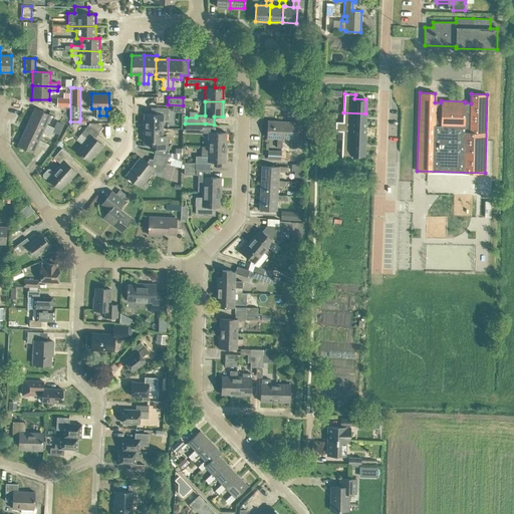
[(28,120),(52,131),(53,127),(46,124),(50,115),(34,107),(28,120)]
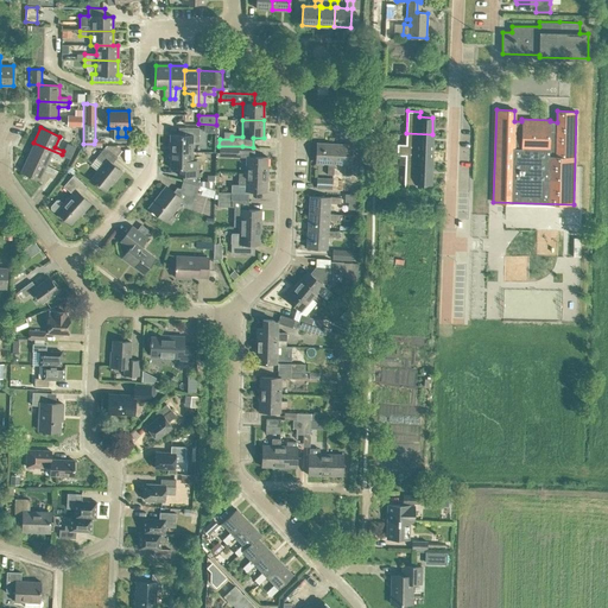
[(170,134),(170,151),(192,152),(192,141),(198,141),(198,128),(181,127),(181,135),(170,134)]
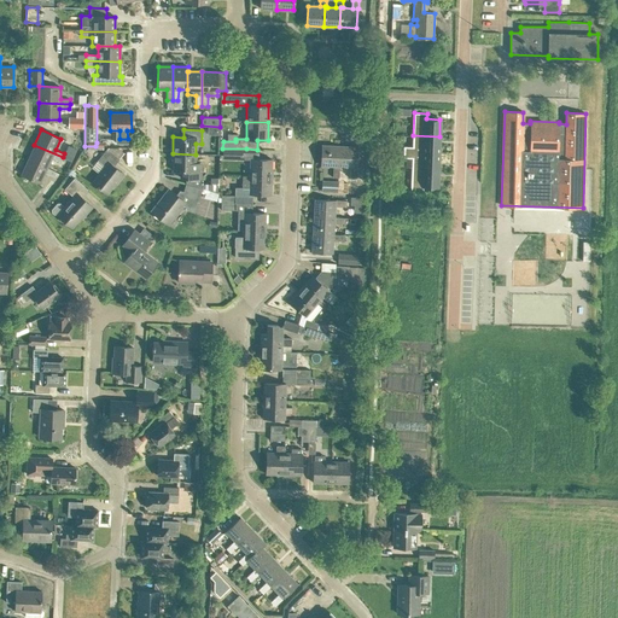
[(439,136),(413,135),(413,146),(404,146),(403,152),(438,153),(439,136)]
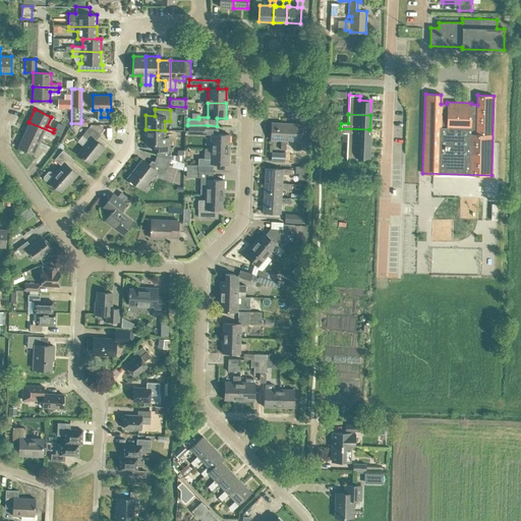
[(29,122),(23,134),(40,141),(44,133),(51,136),(53,132),(29,122)]
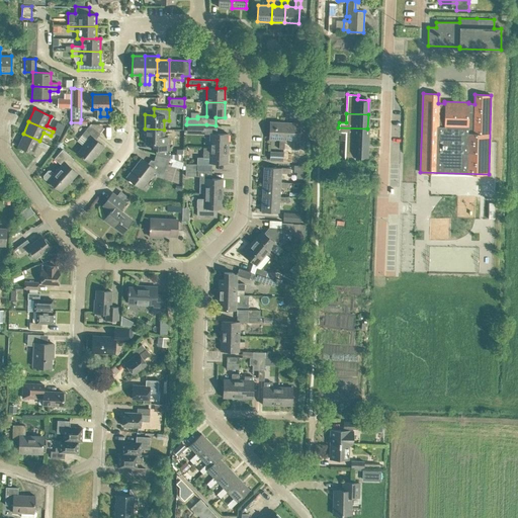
[(283,140),(284,122),(269,121),(269,139),(279,140),(278,149),(283,149),(284,140),(283,140)]
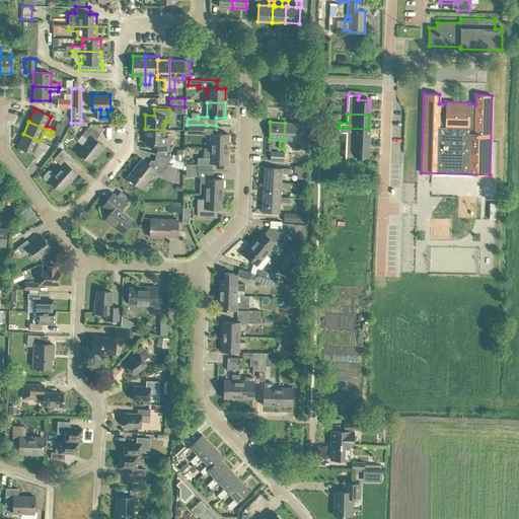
[(300,124),(285,123),(284,140),(285,140),(294,140),(294,150),(299,150),(299,141),(299,140),(300,124)]
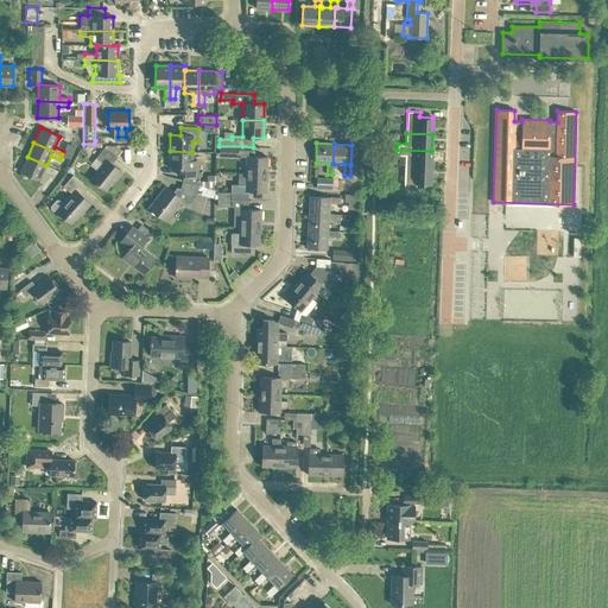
[(97,170),(90,179),(105,190),(114,178),(115,179),(121,171),(112,163),(114,159),(116,156),(121,150),(115,145),(106,145),(105,146),(96,158),(90,164),(97,170)]
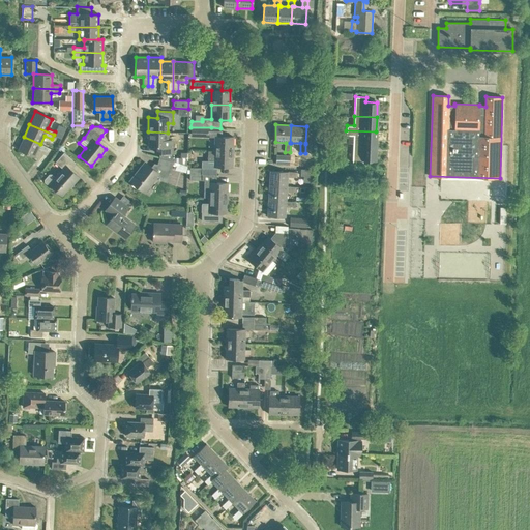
[(211,127),(190,127),(190,134),(207,134),(206,136),(214,137),(214,151),(233,152),(233,137),(222,137),(222,128),(221,128),(211,127)]
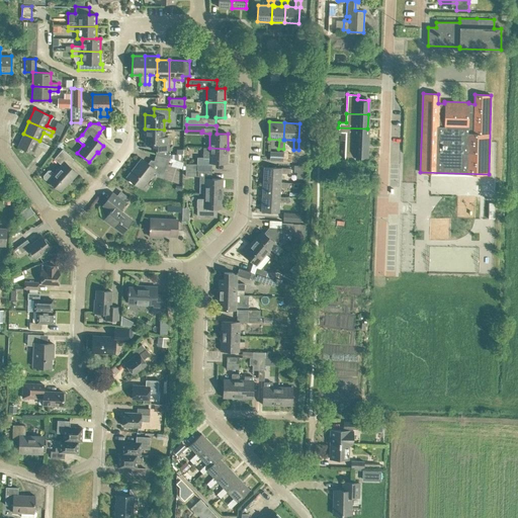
[(367,128),(338,127),(338,132),(345,133),(345,142),(367,143),(367,128)]
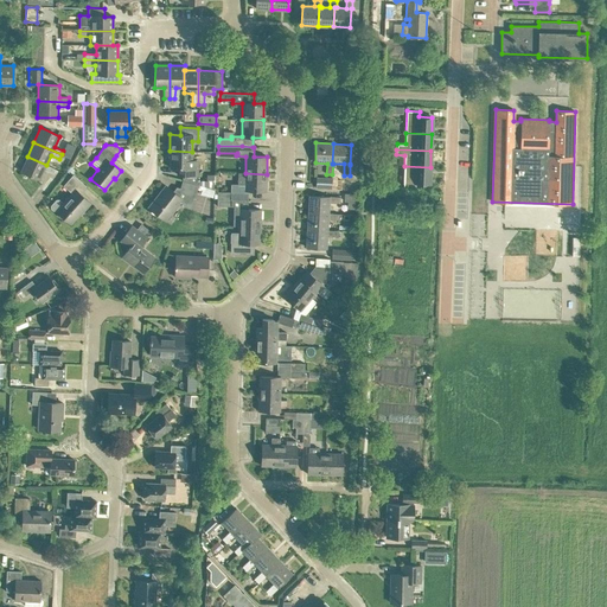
[(192,161),(192,152),(170,151),(168,167),(177,167),(177,176),(183,176),(183,180),(198,185),(199,176),(197,176),(198,161),(192,161)]
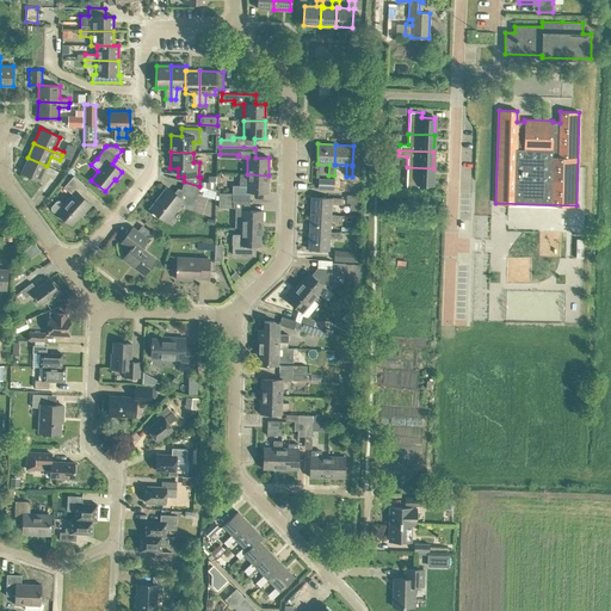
[(47,166),(28,158),(20,172),(39,181),(44,171),(54,174),(55,171),(47,166)]
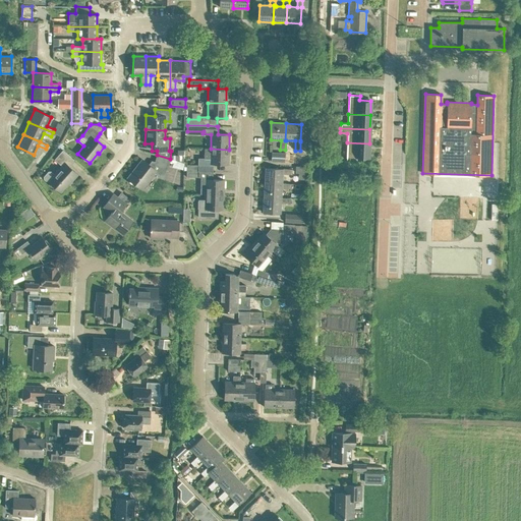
[(369,143),(347,142),(346,162),(357,162),(357,157),(368,158),(369,143)]
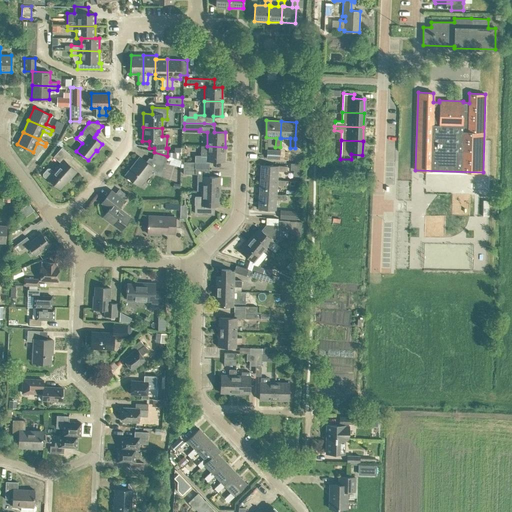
[(225,147),(207,146),(201,146),(200,156),(203,156),(206,156),(206,158),(206,161),(209,161),(224,161),(225,147)]
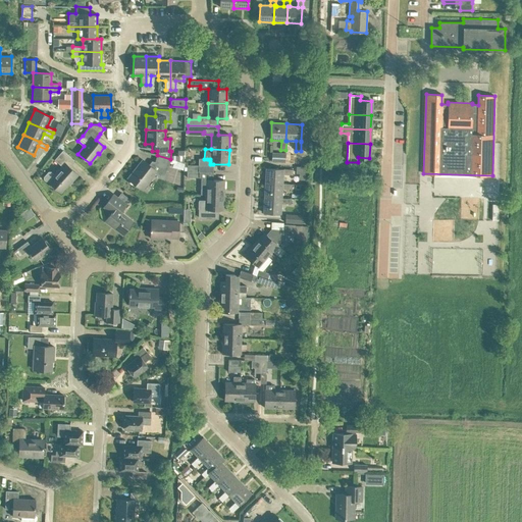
[(62,166),(54,175),(50,172),(48,172),(44,177),(44,179),(46,180),(48,180),(49,181),(60,192),(71,180),(71,181),(77,174),(65,163),(70,157),(62,150),(54,159),(62,166)]
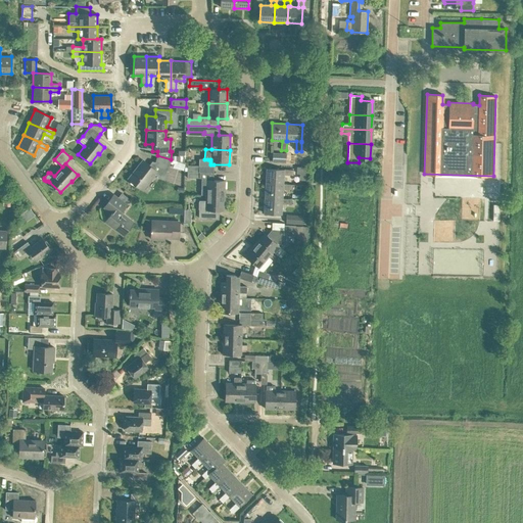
[(41,167),(48,156),(43,152),(35,162),(41,167)]
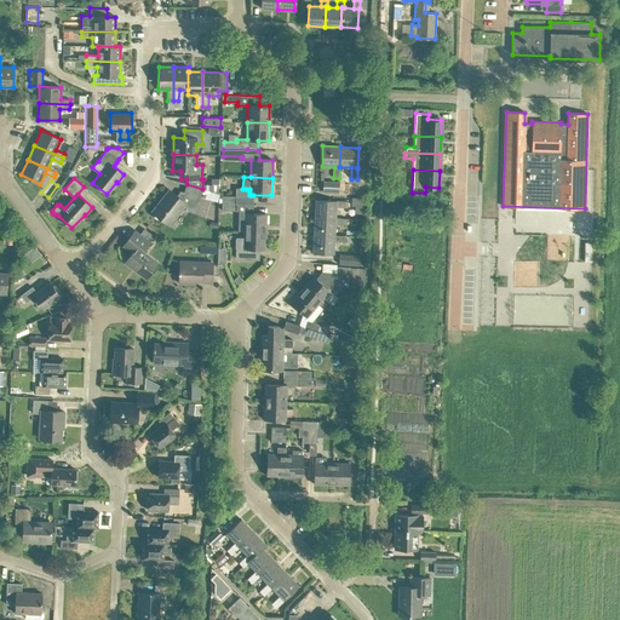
[(322,193),(338,194),(339,182),(323,181),(322,193)]
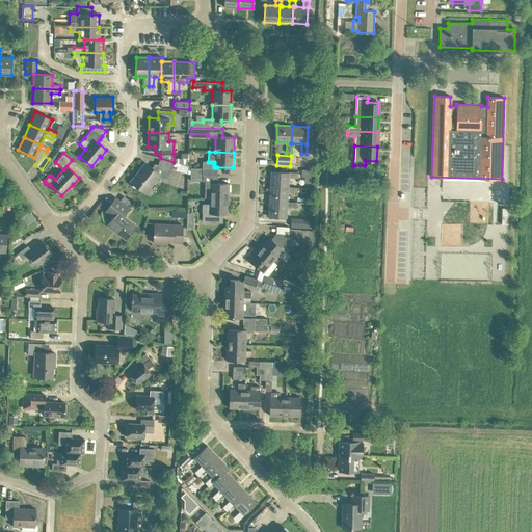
[(161,180),(168,182),(174,162),(160,158),(158,165),(157,164),(154,169),(145,162),(130,182),(144,193),(158,177),(161,180)]
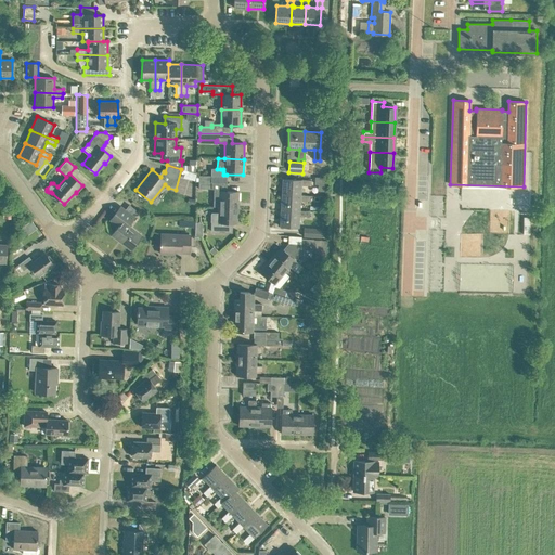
[(182,169),(181,173),(183,175),(183,178),(194,180),(196,173),(182,169)]
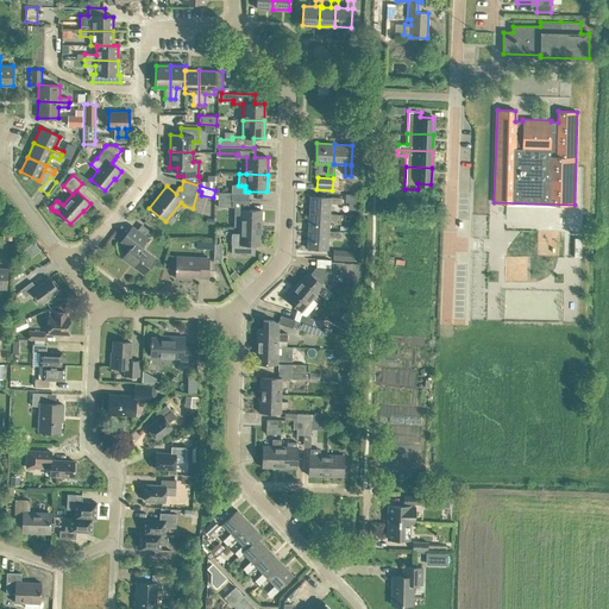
[(330,214),(330,203),(341,203),(341,198),(330,196),(330,198),(311,196),(309,213),(330,214)]
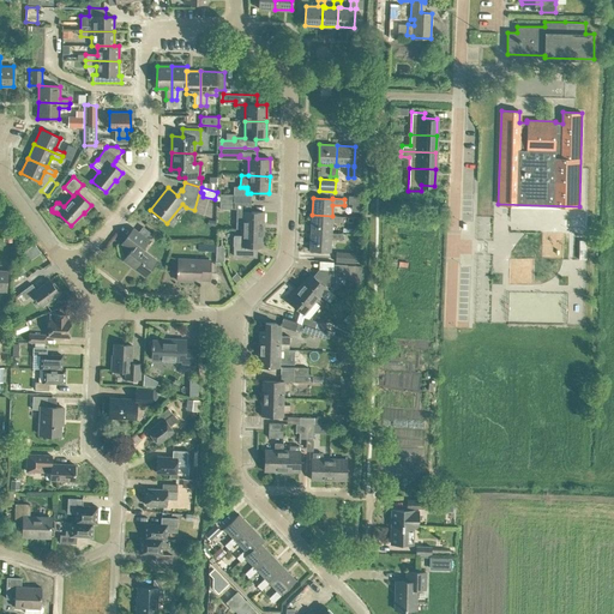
[(220,209),(234,209),(235,209),(235,228),(241,229),(263,229),(264,212),(251,211),(251,203),(242,202),(234,202),(220,202),(220,209)]
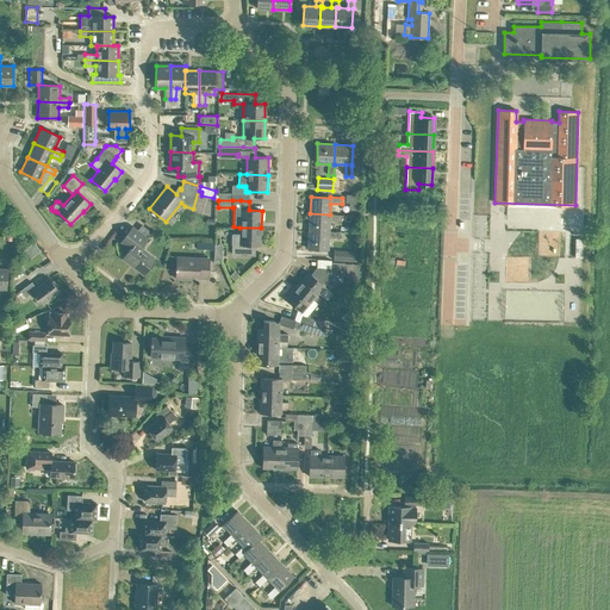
[(310,213),(309,231),(329,232),(329,231),(330,221),(341,222),(341,215),(330,215),(310,213)]
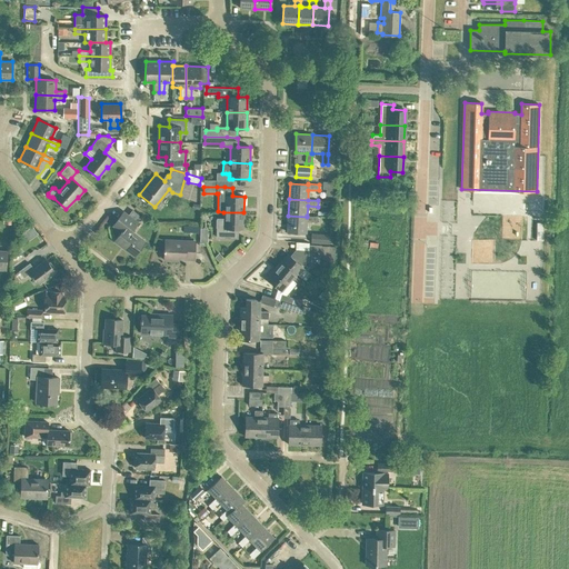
[(131,230),(137,222),(123,212),(112,227),(120,232),(115,240),(135,256),(145,241),(131,230)]
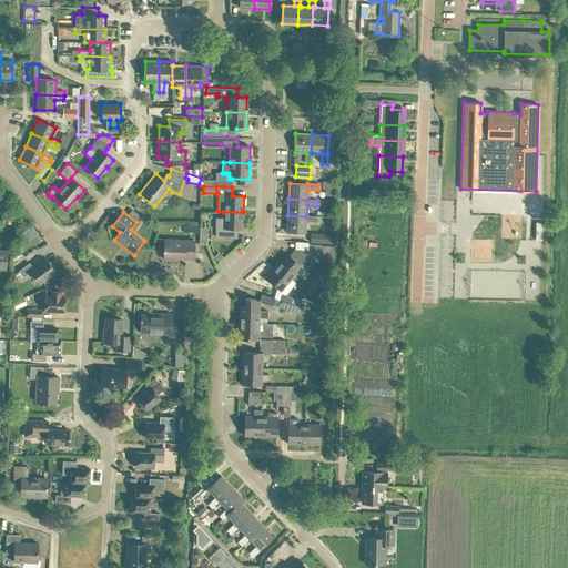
[(243,229),(243,212),(223,212),(223,217),(216,217),(215,237),(237,237),(237,229),(243,229)]
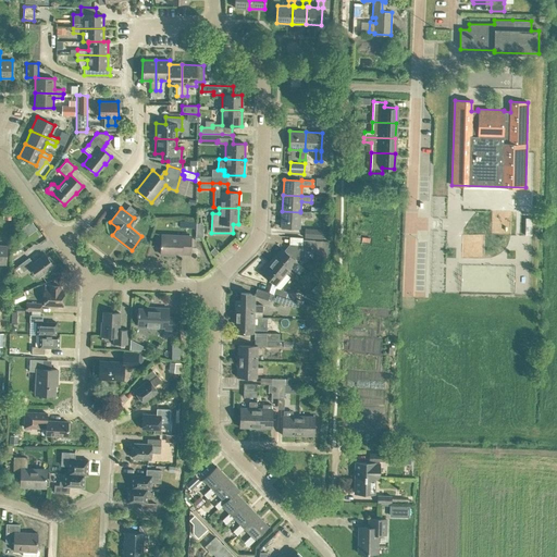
[(300,212),(282,211),(281,227),(299,229),(300,217),(310,218),(310,212),(300,211),(300,212)]
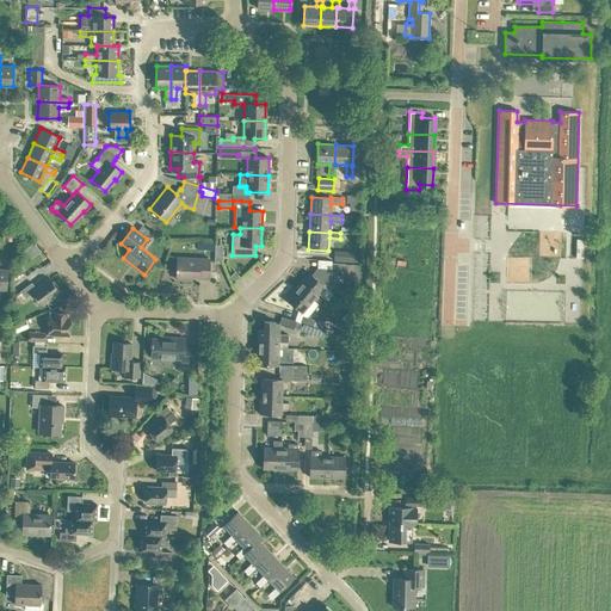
[(334,250),(333,260),(352,261),(353,251),(334,250)]
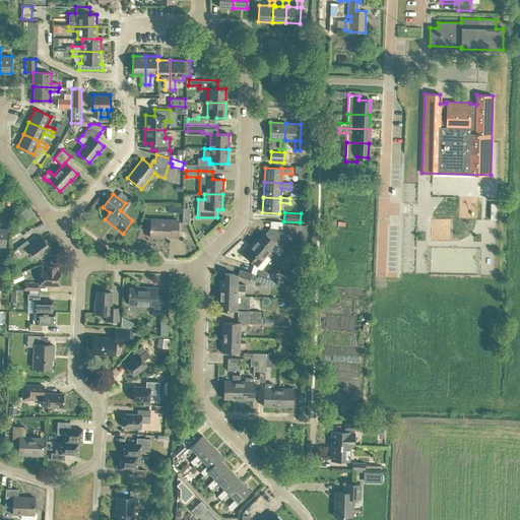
[(150,219),(149,238),(177,239),(178,220),(150,219)]
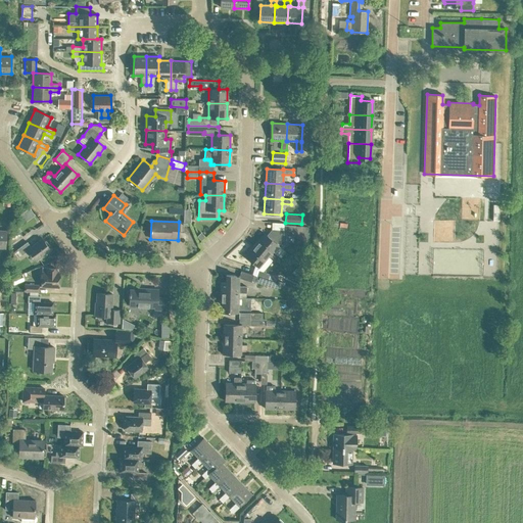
[(264,233),(254,244),(269,256),(273,251),(278,245),(283,239),(283,235),(305,237),(306,227),(283,225),(283,231),(272,230),(267,236),(264,233)]
